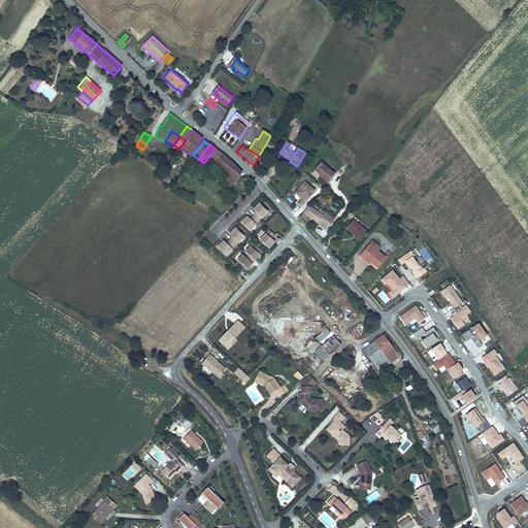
[(221,153),(215,149),(207,159),(216,165),(217,164),(223,156),(224,155),(221,153)]
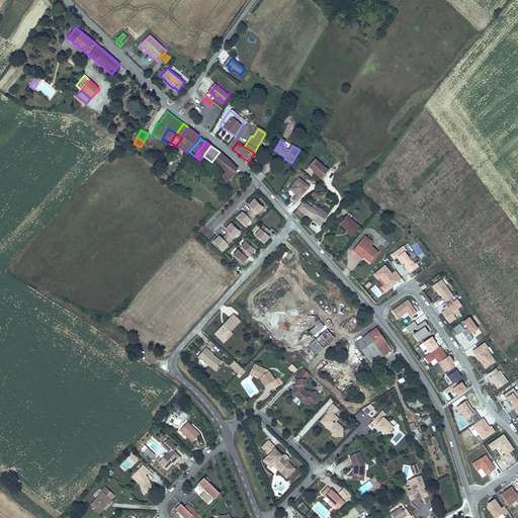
[(228,161),(219,153),(212,161),(226,171),(223,177),(228,181),(238,170),(228,161)]
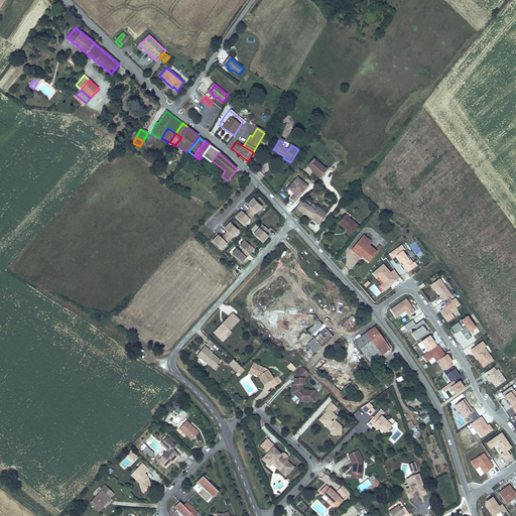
[(316,176),(323,167),(307,158),(301,166),(308,170),(310,171),(309,172),(316,176)]
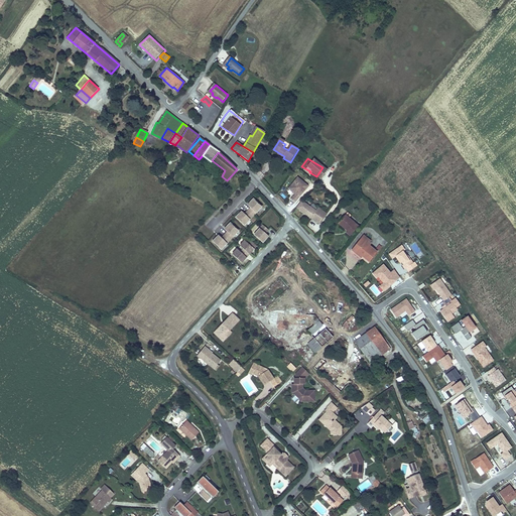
[(293,203),(304,185),(293,178),(285,190),(291,194),(292,192),(294,194),(293,195),(289,201),(293,203)]
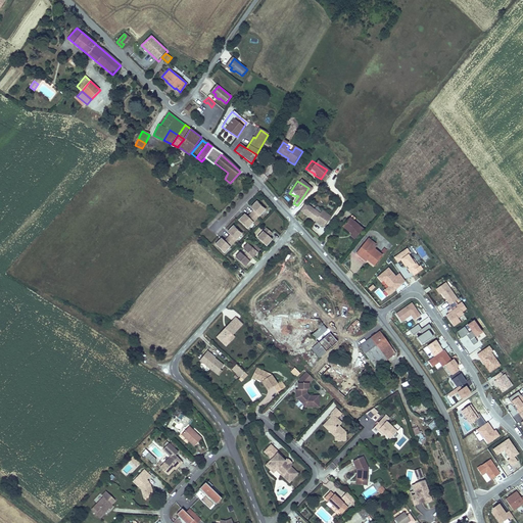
[(304,204),(300,211),(316,221),(319,216),(327,221),(330,216),(322,209),(320,214),(314,209),(304,204)]
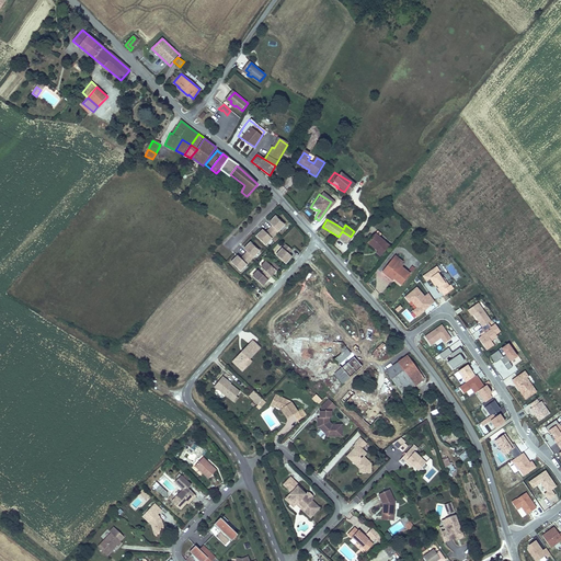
[(275,233),(283,226),(278,221),(268,231),(274,237),(276,236),(275,233)]
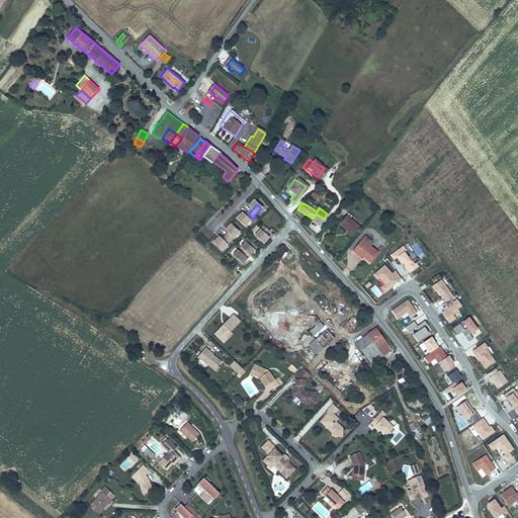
[(316,213),(313,219),(321,224),(324,219),(316,213)]
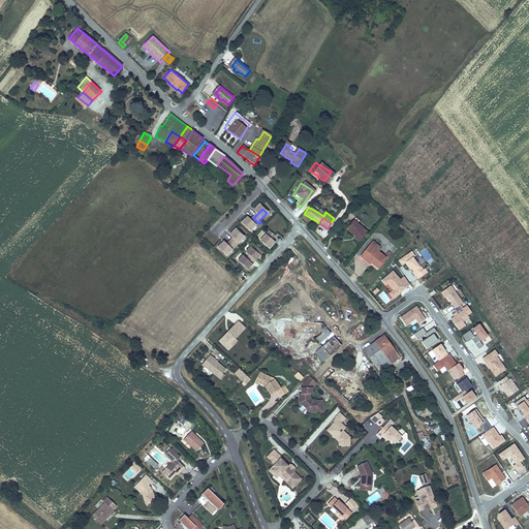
[(367,231),(358,223),(356,222),(356,220),(354,219),(348,226),(358,235),(355,238),(359,241),(367,231)]
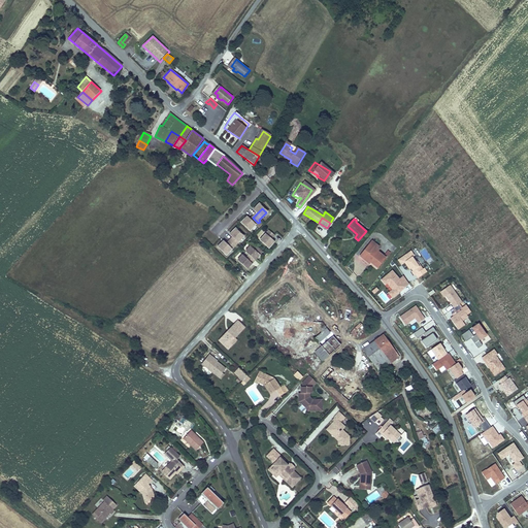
[(230,240),(236,246),(238,243),(239,244),(245,237),(236,228),(229,234),(232,237),(230,240)]
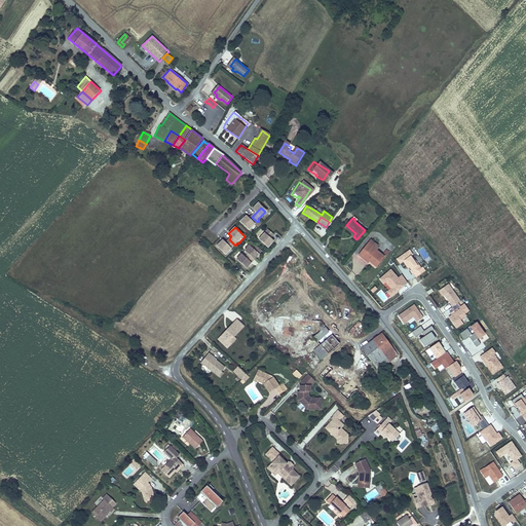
[(274,235),(267,229),(259,239),(268,249),(274,242),(270,238),(274,235)]
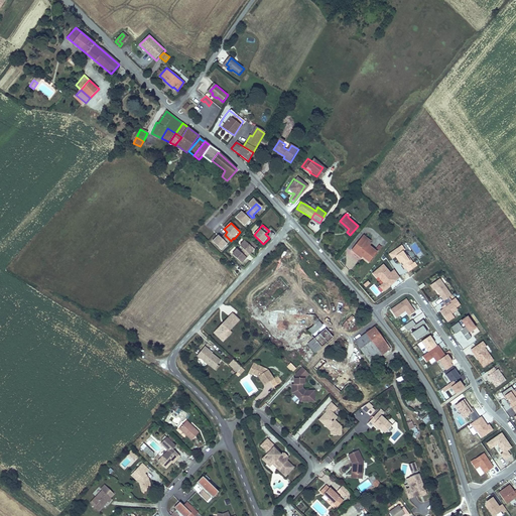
[(370,241),(371,240),(372,238),(365,233),(363,236),(370,241)]
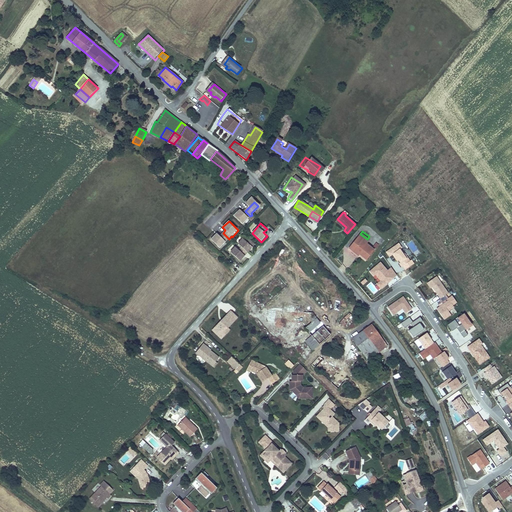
[(229,239),(223,233),(219,236),(217,233),(210,240),(219,249),(226,243),(226,242),(229,239)]
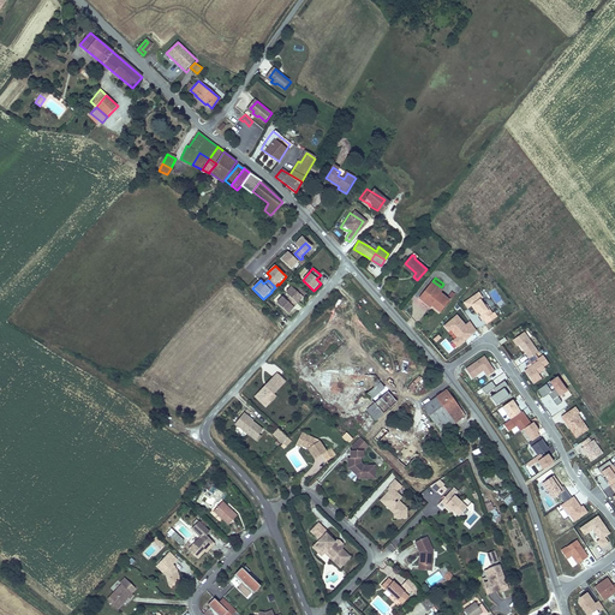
[(445,288),(442,286),(441,287),(433,281),(422,294),(427,298),(429,296),(435,302),(440,305),(448,294),(442,290),(445,288)]
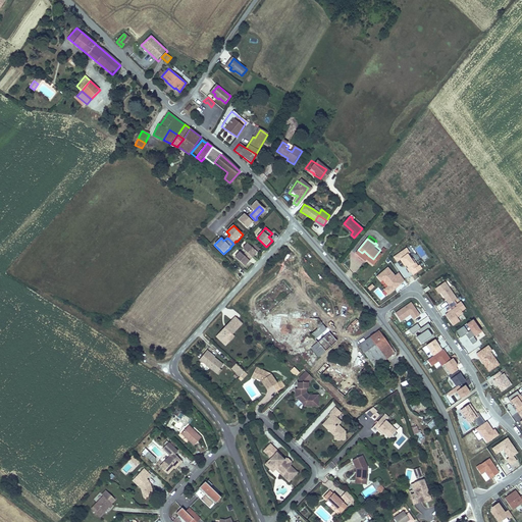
[(260,250),(255,244),(252,247),(249,245),(244,251),(247,253),(245,256),(241,253),(236,259),(245,267),(260,250)]
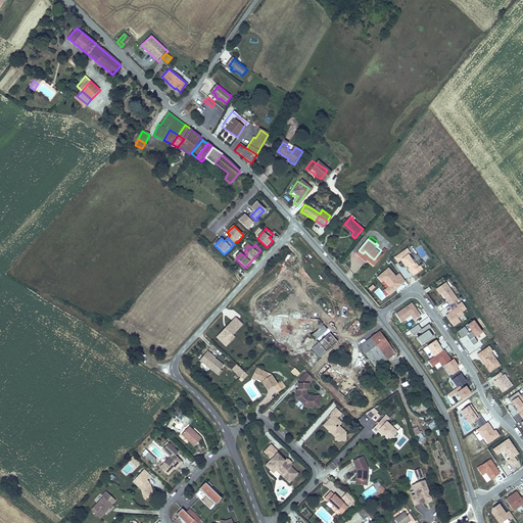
[(421,245),(416,248),(424,260),(429,257),(421,245)]
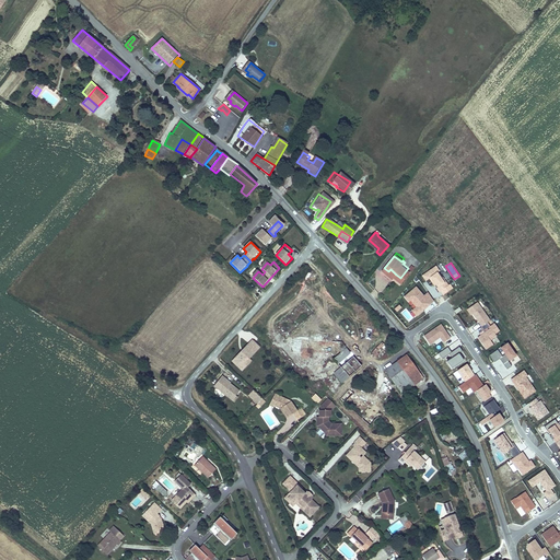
[(442,295),(451,289),(435,266),(421,276),(427,283),(431,280),(442,295)]
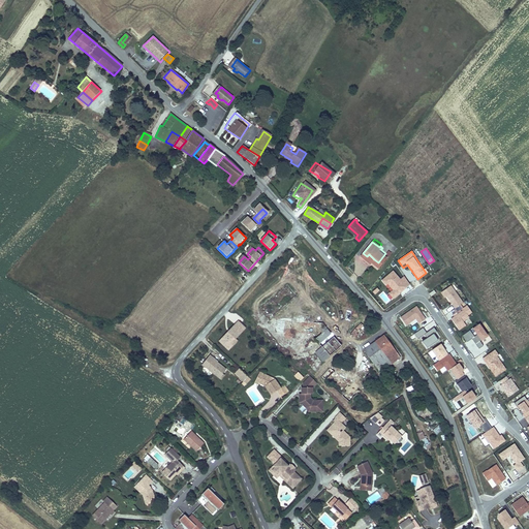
[(403,276),(400,278),(393,270),(381,280),(391,290),(387,293),(393,299),(410,283),(403,276)]
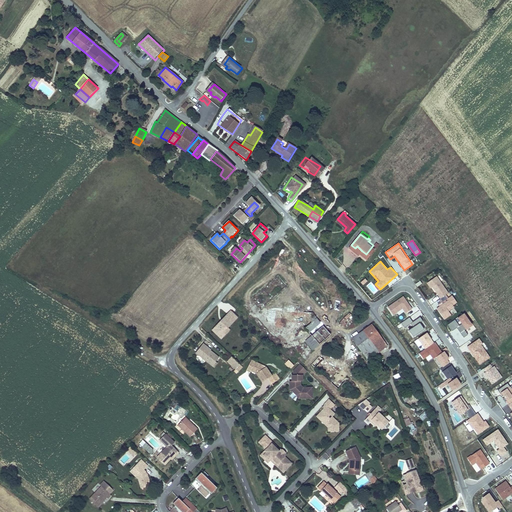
[(438,299),(448,293),(436,275),(427,281),(438,299)]
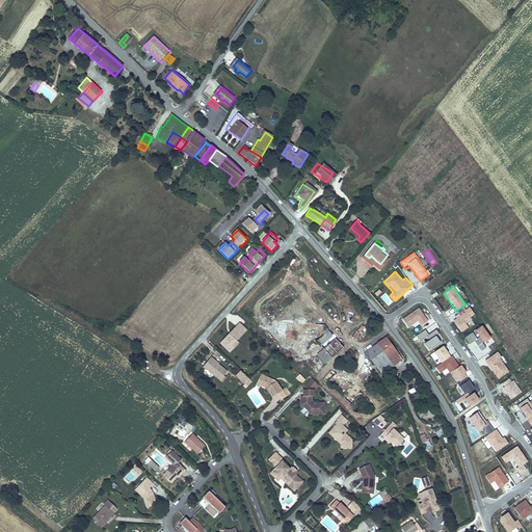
[(383,299),(389,304),(392,300),(386,294),(383,295),(377,289),(374,293),(381,301),(383,299)]
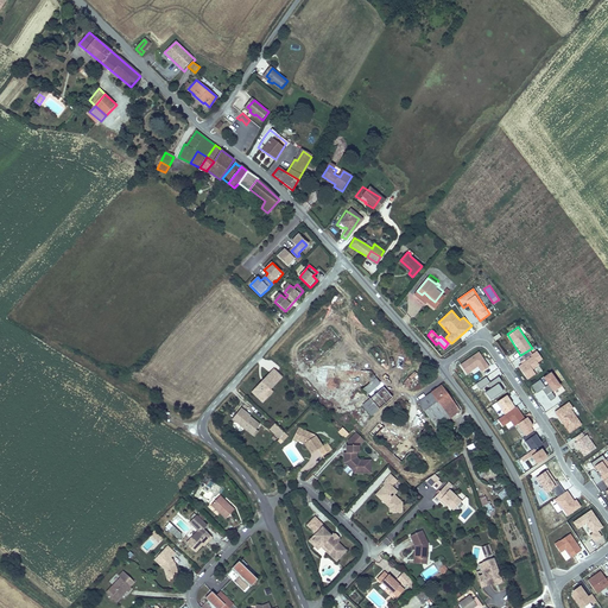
[(479,350),(458,363),(466,375),(472,372),(473,373),(479,368),(481,372),(489,367),(479,350)]
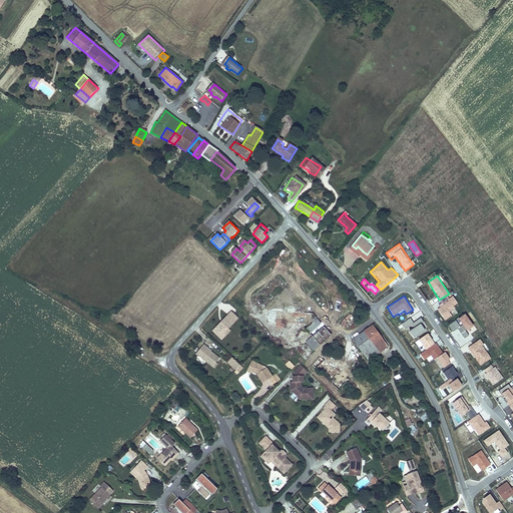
[(432,305),(440,299),(437,296),(430,301),(432,305)]
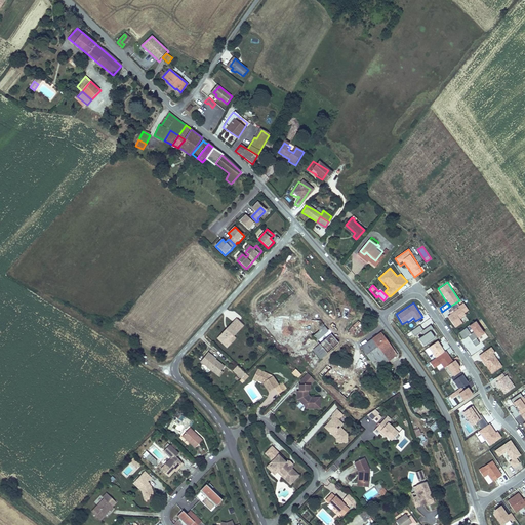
[(446,315),(455,327),(462,322),(459,318),(469,311),(463,303),(446,315)]
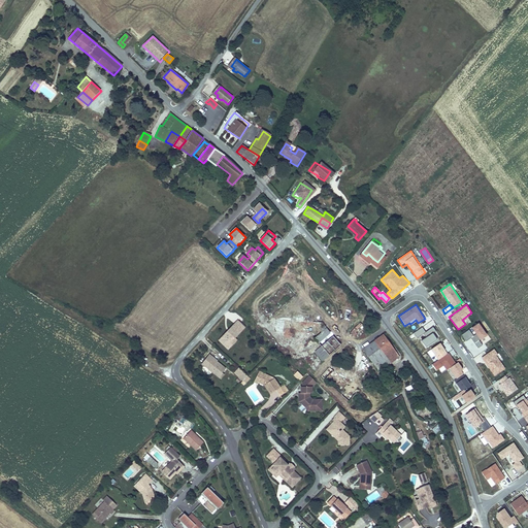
[(227,329),(219,338),(226,345),(230,340),(230,339),(233,335),(237,332),(244,326),(237,319),(229,328),(229,329),(228,330),(227,329)]
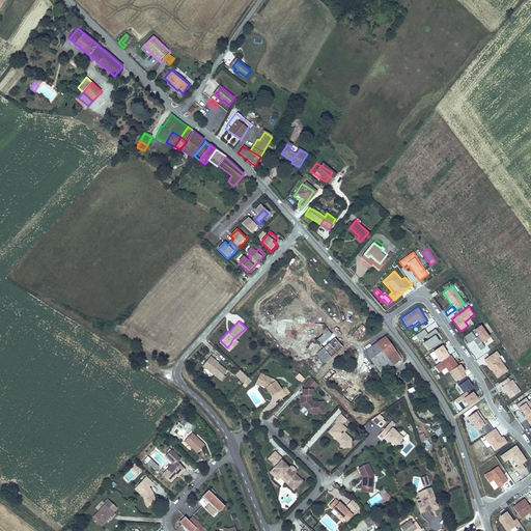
[(278,320),(277,333),(313,335),(313,329),(320,330),(320,323),(278,320)]
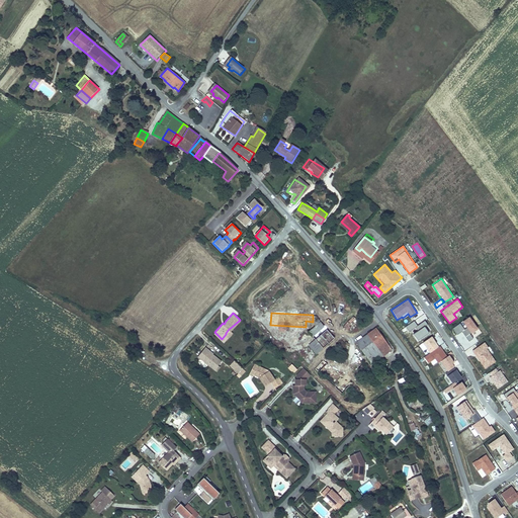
[(469,334),(478,328),(469,316),(460,322),(461,323),(452,328),(460,340),(465,337),(468,341),(472,338),(469,334)]
